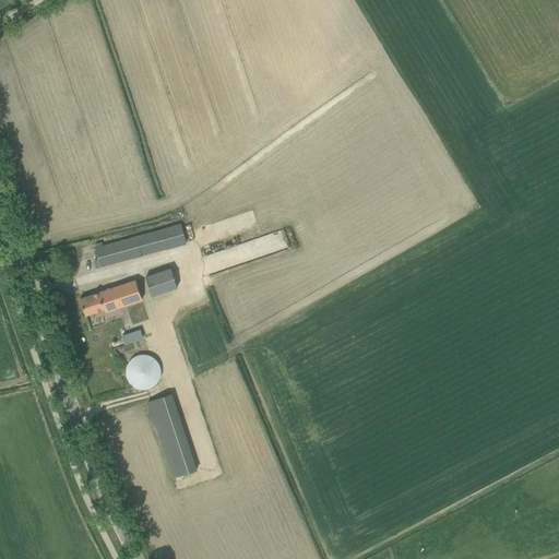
[(162,229),(105,246),(94,248),(99,268),(167,249),(162,229)]
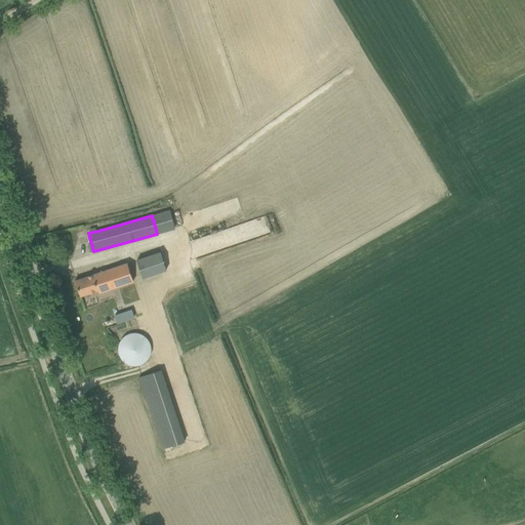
[(142,278),(166,270),(160,252),(135,261),(142,278)]
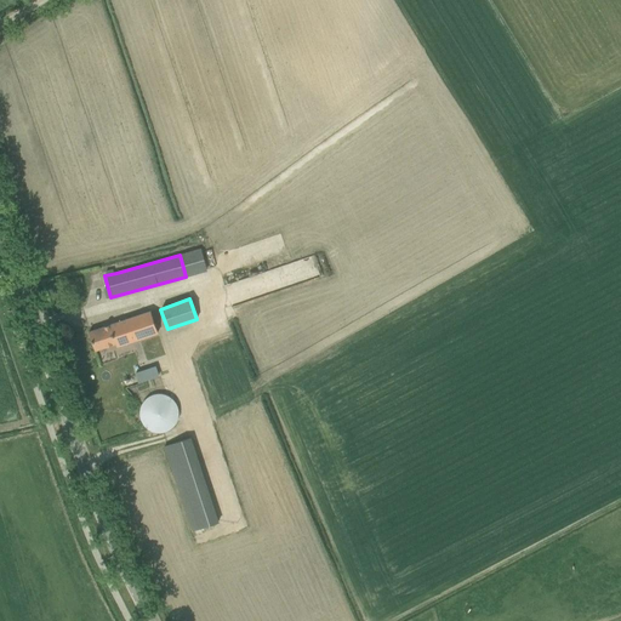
[(151,312),(101,328),(89,332),(95,351),(115,343),(117,347),(129,342),(158,334),(151,312)]
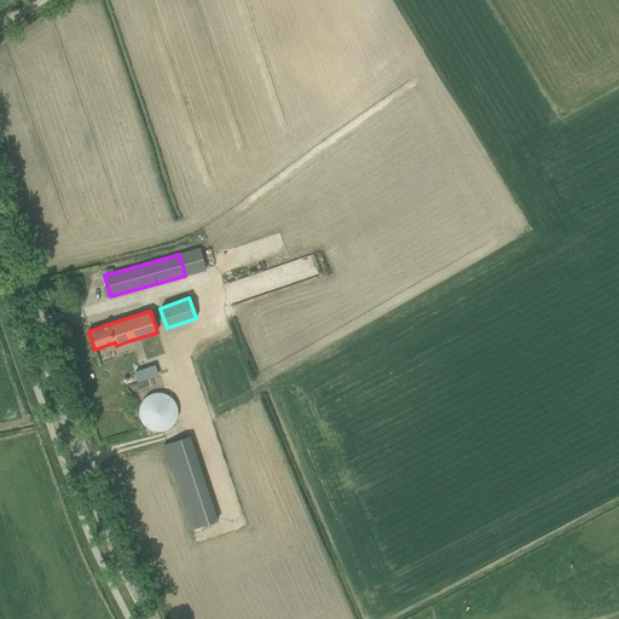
[(155,365),(136,372),(138,381),(157,375),(155,365)]
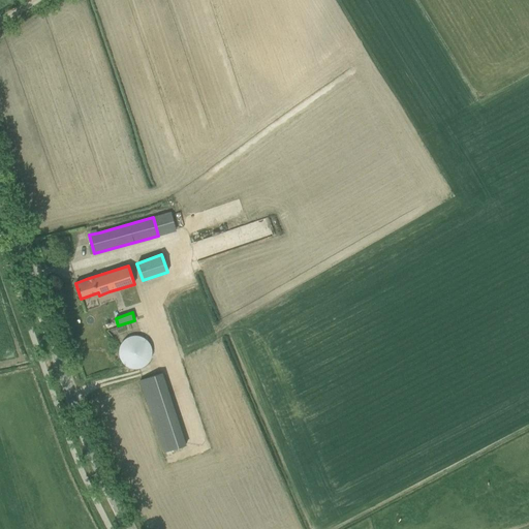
[(138,332),(118,347),(133,369),(155,353),(138,332)]
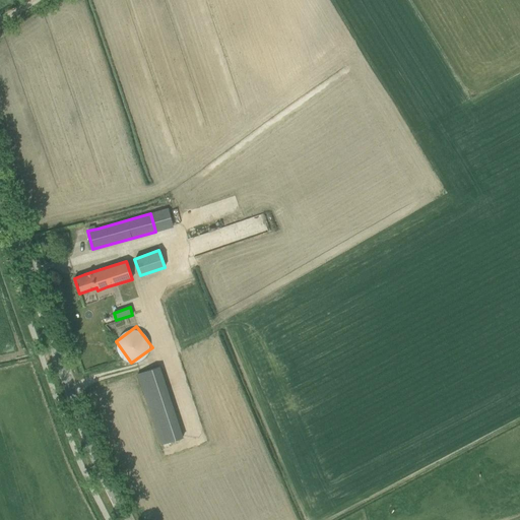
[(159,367),(137,374),(143,392),(166,385),(159,367)]
